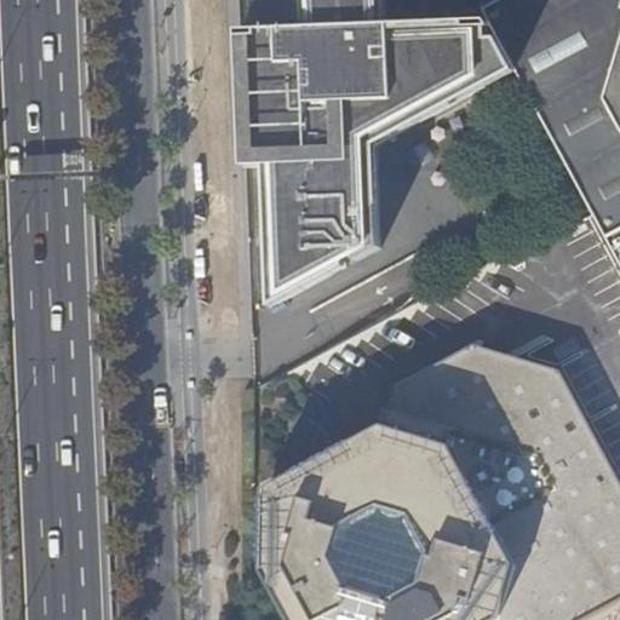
[(300,0),(303,32),(252,33),(239,34),(242,171),(263,170),(268,310),(379,251),(374,149),(512,74),(484,24),(386,28),(384,0),(300,0)]
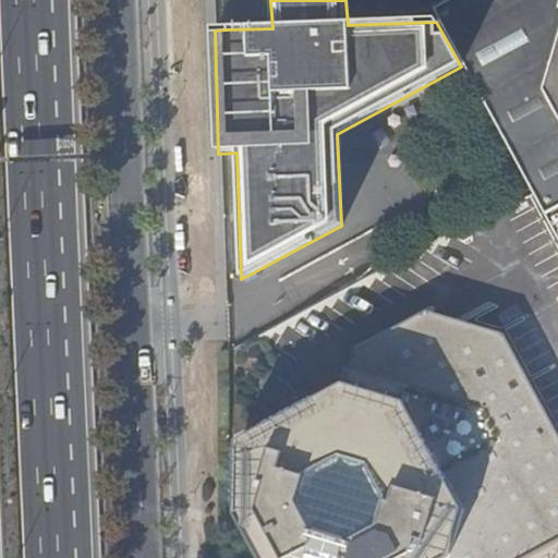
[(557,0),(445,0),(429,9),(436,22),(461,67),(525,187),(530,195),(541,214),(557,204),(557,0)]
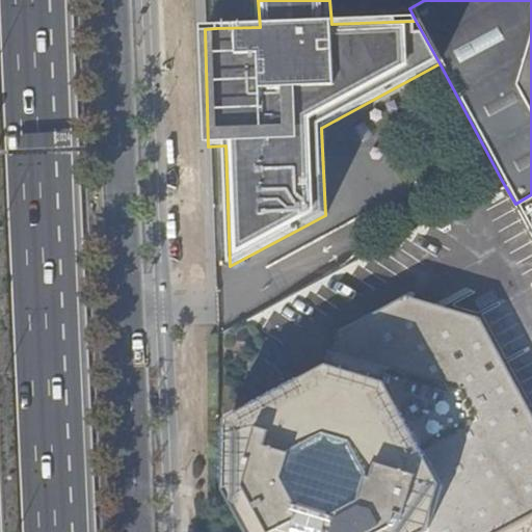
[(531,194),(515,204),(531,235),(531,194)]
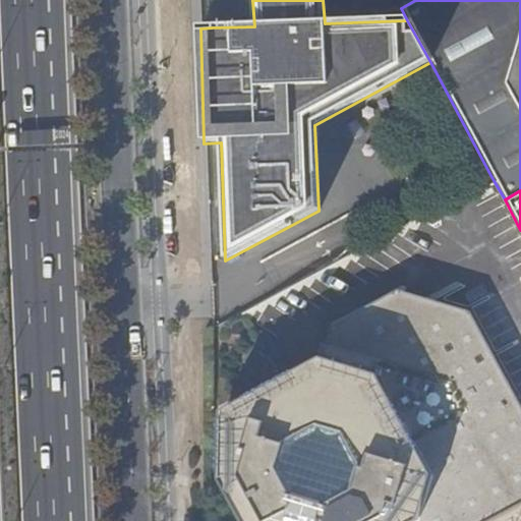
[(330,325),(314,355),(369,373),(427,473),(412,515),(399,520),(487,520),(520,504),(520,412),(466,308),(395,290),(330,325)]
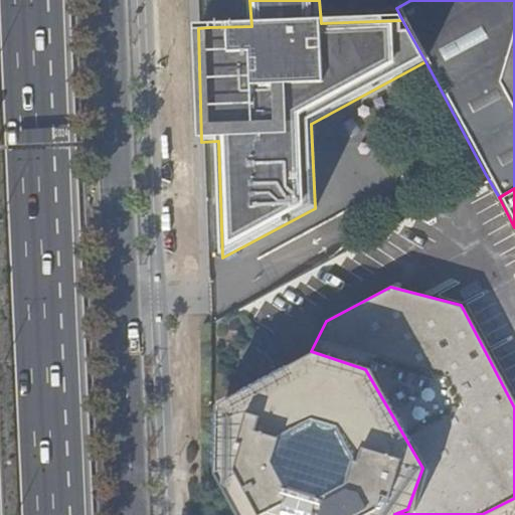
[(365,369),(311,351),(287,364),(213,405),(211,476),(234,514),(394,514),(407,509),(422,468),(365,369)]
